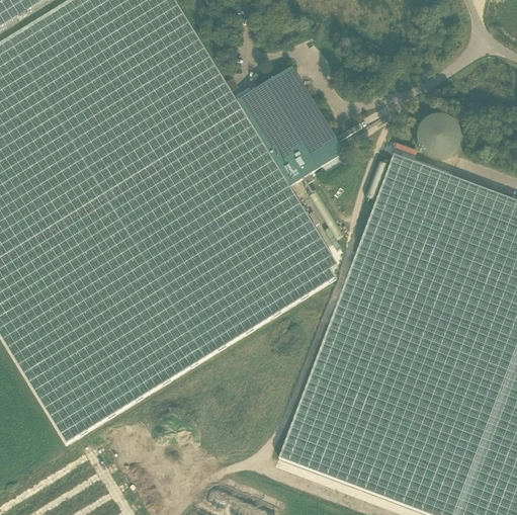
[(291,65),(282,70),(235,99),(174,0),(65,0),(0,39),(0,336),(65,442),(335,276),(330,267),(337,263),(288,185),(344,151),(334,135),(291,65)]
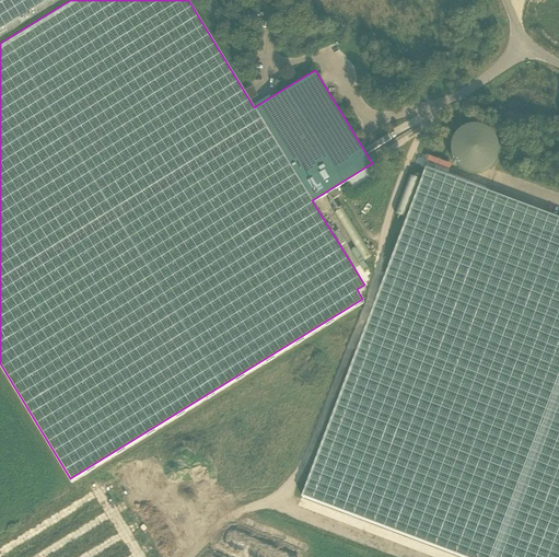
[(0,26),(43,0),(0,0),(0,26)]
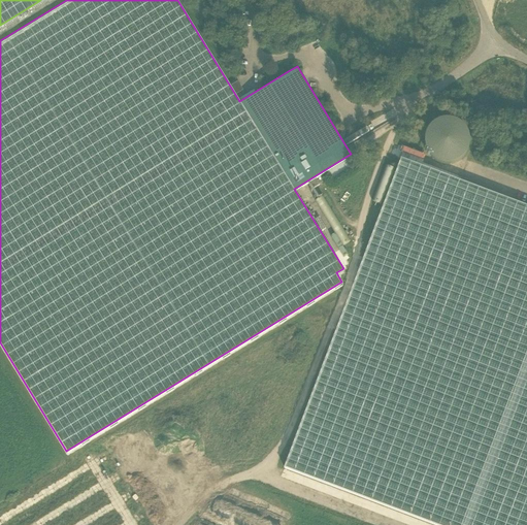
[(422,156),(424,151),(400,142),(398,148),(422,156)]
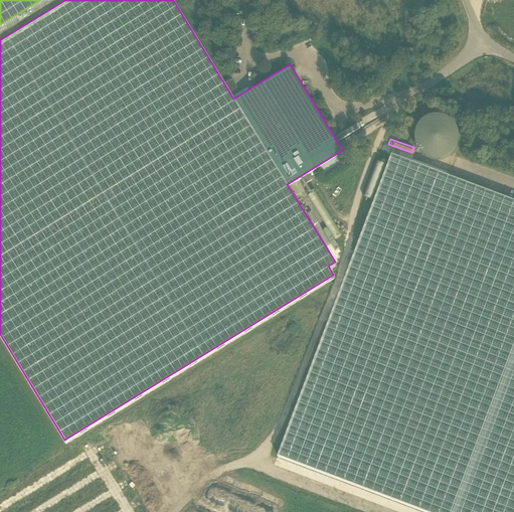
[(513,511),(513,197),(391,152),(276,454),(433,511),(513,511)]
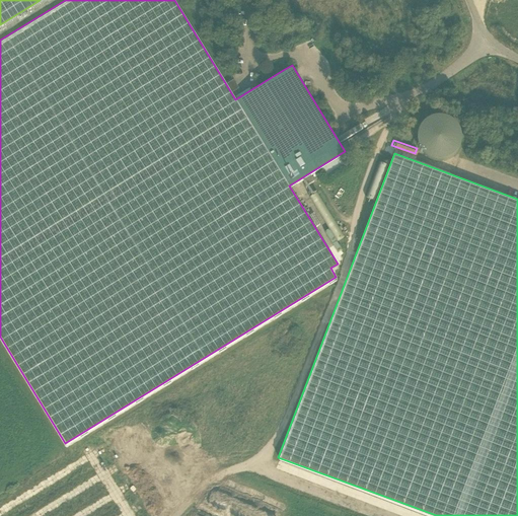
[(302,177),(306,183),(313,179),(309,173),(302,177)]
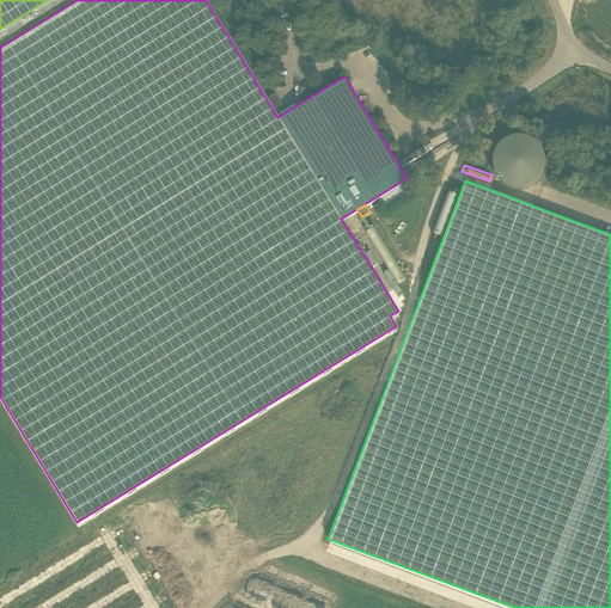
[(396,281),(403,276),(372,225),(364,229),(396,281)]
